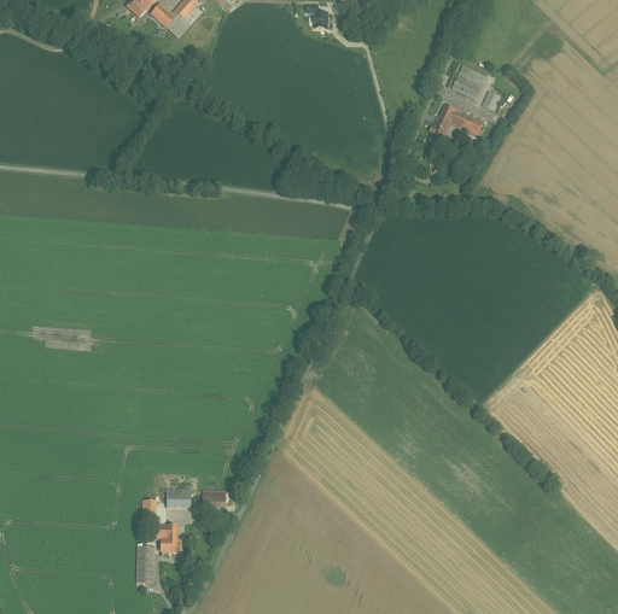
[(130,0),(126,6),(140,19),(156,0),(130,0)]
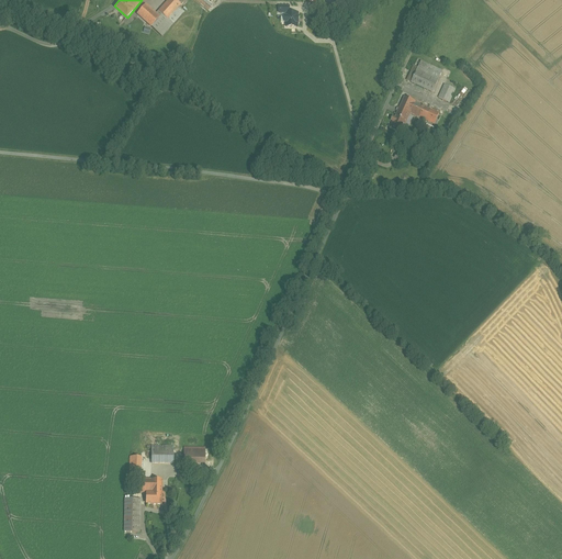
[(166,0),(157,10),(167,19),(180,6),(184,0),(166,0)]
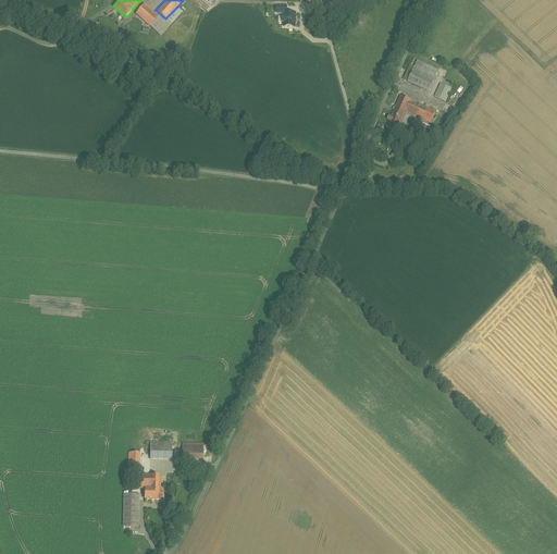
[(335,0),(335,1),(343,5),(349,9),(353,0),(335,0)]
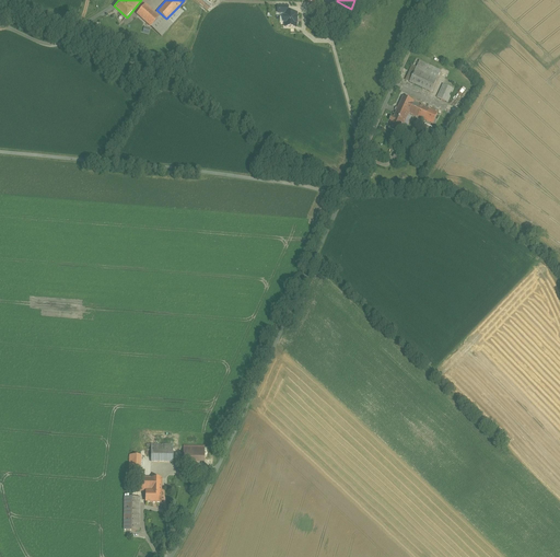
[(151,25),(160,15),(155,11),(146,2),(137,12),(149,24),(151,25)]
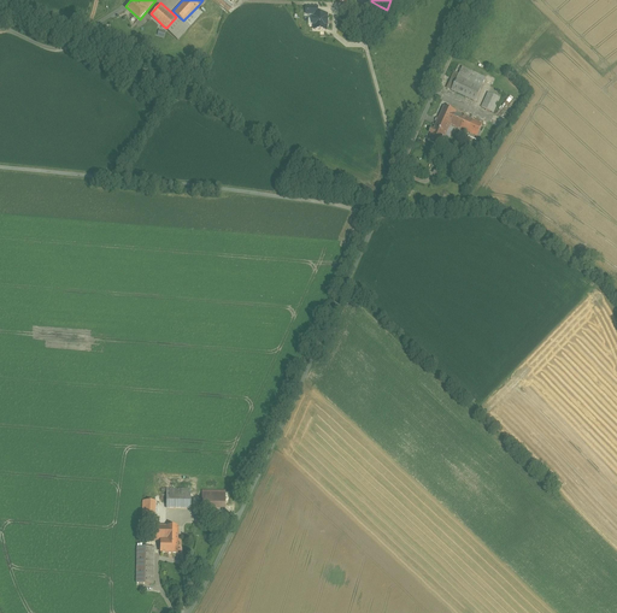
[(325,10),(316,10),(317,3),(304,3),(303,12),(307,12),(307,22),(311,22),(311,28),(325,28),(325,10)]
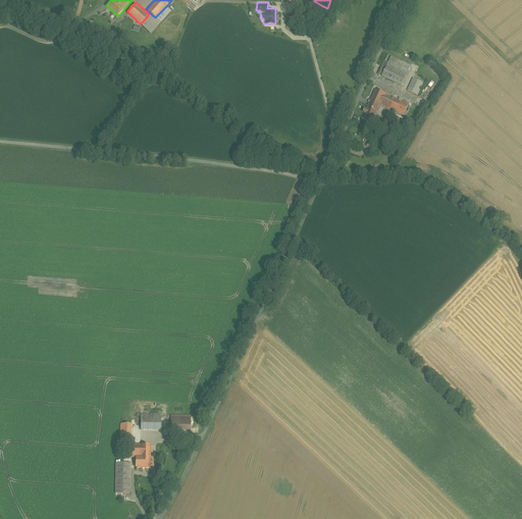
[(155,17),(146,9),(145,10),(149,14),(141,23),(149,33),(171,9),(167,5),(155,17)]
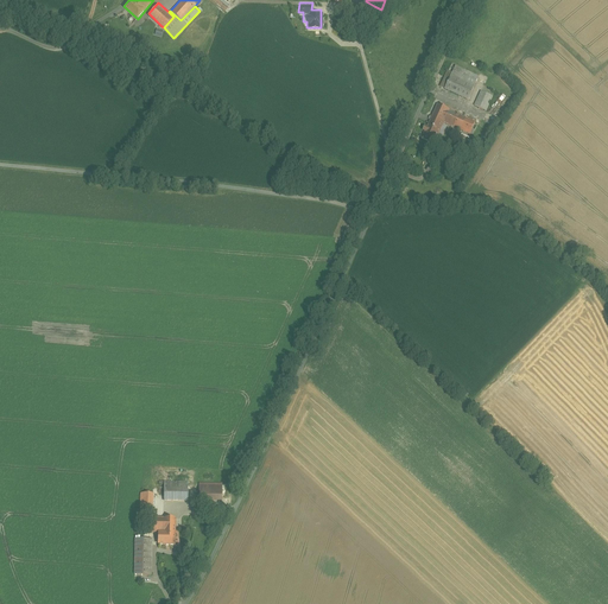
[(381,10),(374,6),(371,12),(378,16),(381,10)]
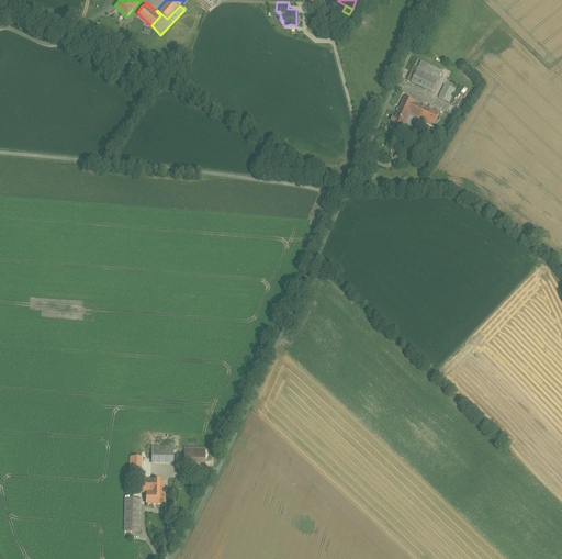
[(442,68),(422,58),(419,64),(418,64),(412,80),(433,89),(442,68)]
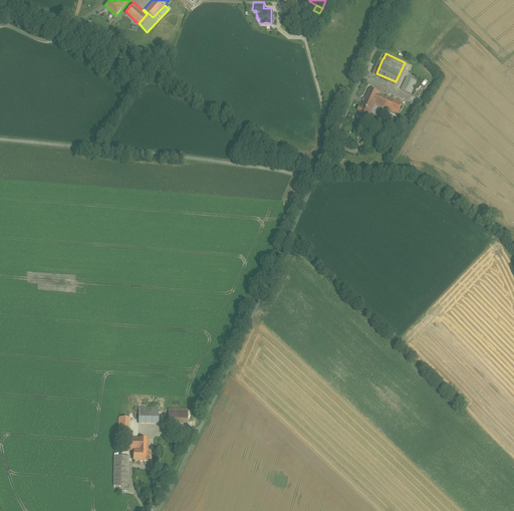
[(417,79),(407,74),(402,87),(411,91),(417,79)]
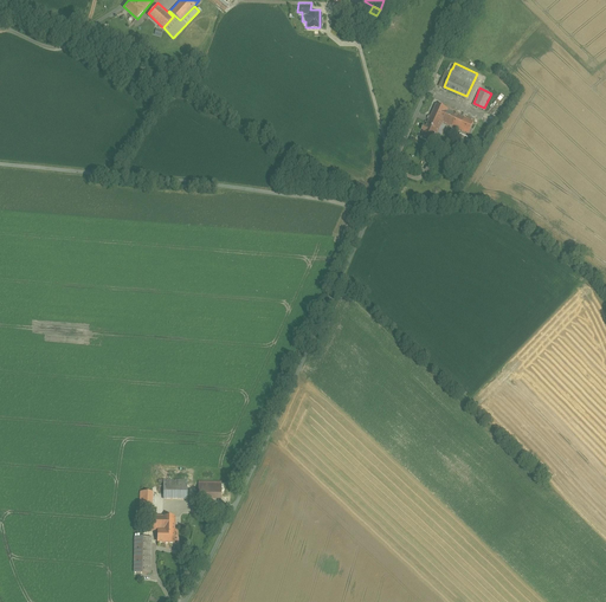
[(449,107),(437,102),(427,120),(439,125),(443,118),(469,130),(471,125),(474,118),(449,107)]
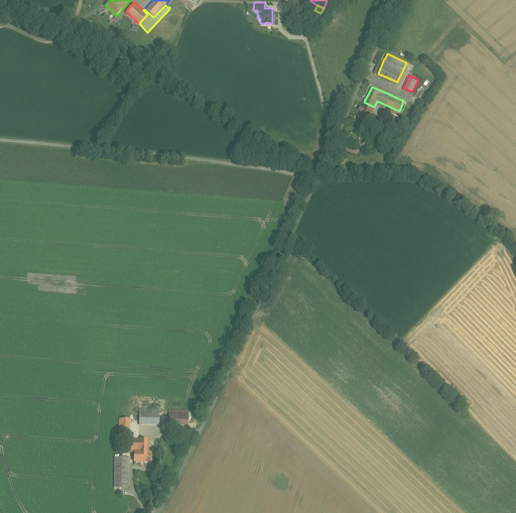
[(374,107),(364,102),(361,109),(359,114),(364,116),(364,117),(369,120),(374,107)]
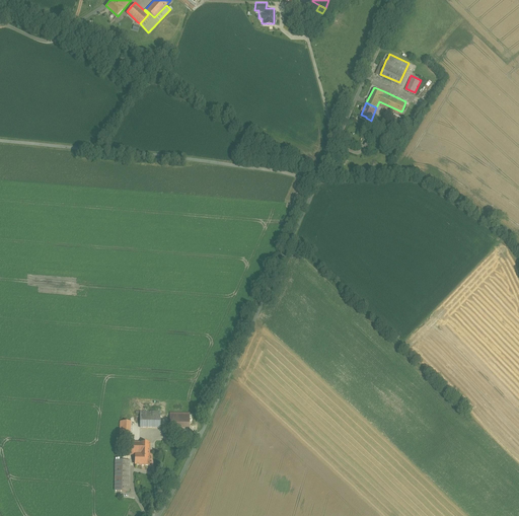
[(160,409),(140,409),(140,425),(160,425),(160,409)]
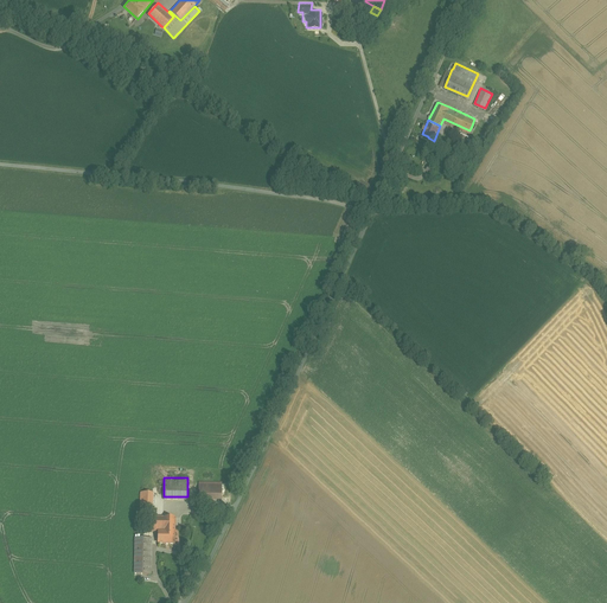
[(222,482),(198,481),(198,492),(221,493),(222,482)]
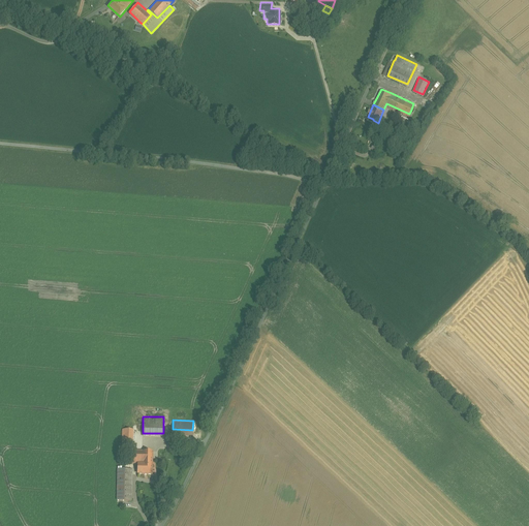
[(130,427),(122,427),(122,447),(128,449),(128,440),(132,440),(133,427),(130,427)]
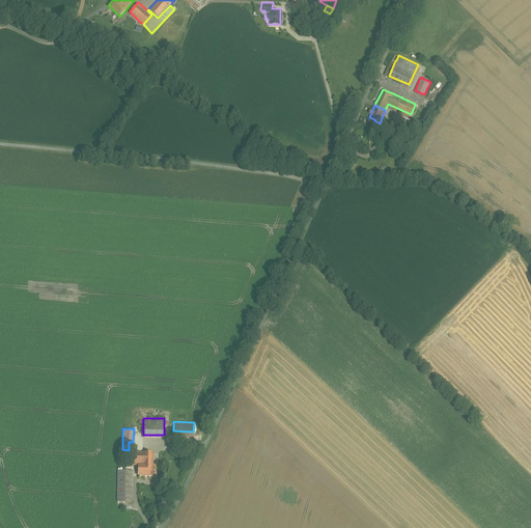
[(152,450),(133,449),(133,463),(138,463),(138,473),(152,473),(154,450),(152,450)]
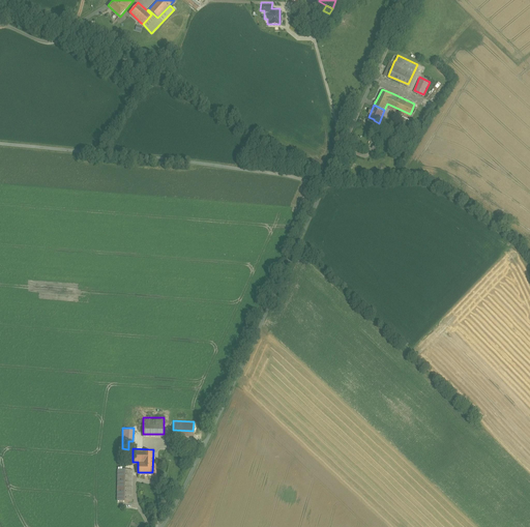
[(129,468),(118,467),(117,498),(121,499),(131,499),(133,468),(129,468)]
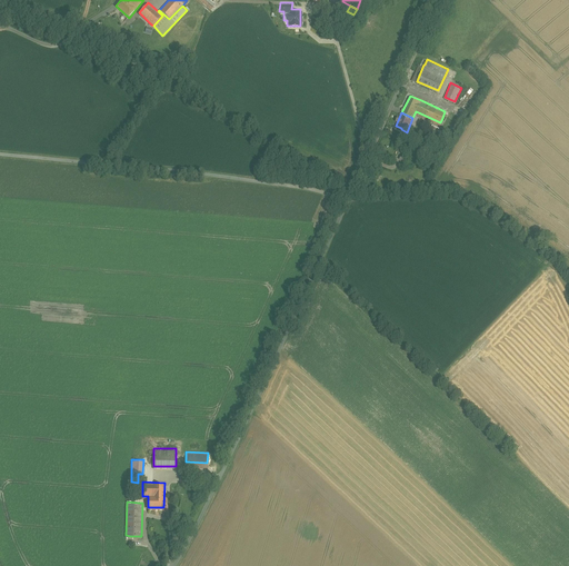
All buildings are outlined.
